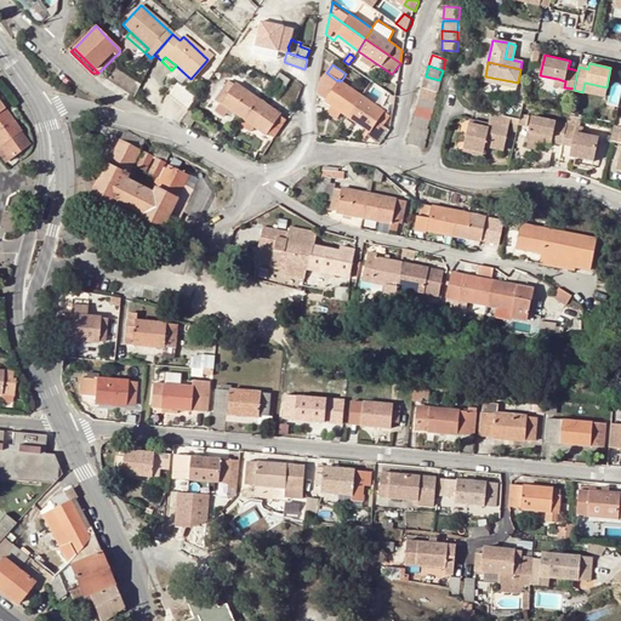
[(336,118),(340,112),(346,115),(362,96),(341,81),(339,79),(337,81),(326,73),(320,83),(318,95),(325,100),(324,101),(331,106),(326,112),(336,118)]
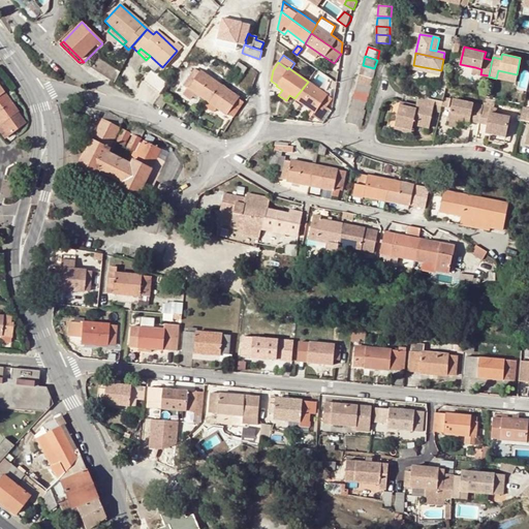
[(242,75),(246,70),(237,64),(234,69),(242,75)]
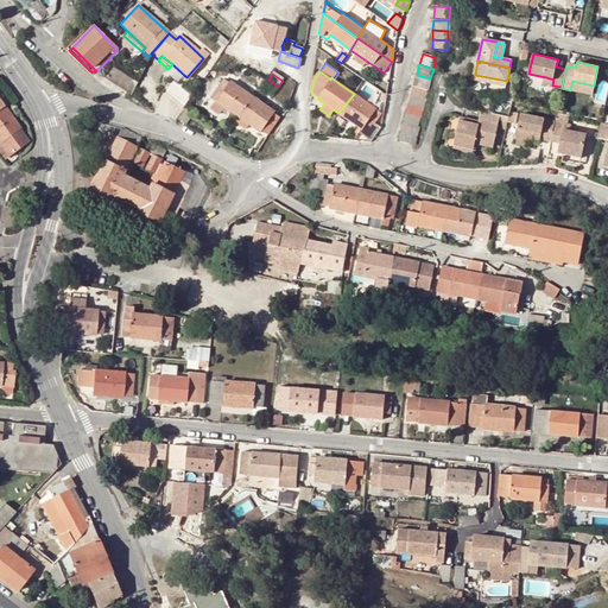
[(417,75),(415,83),(428,88),(430,78),(417,75)]
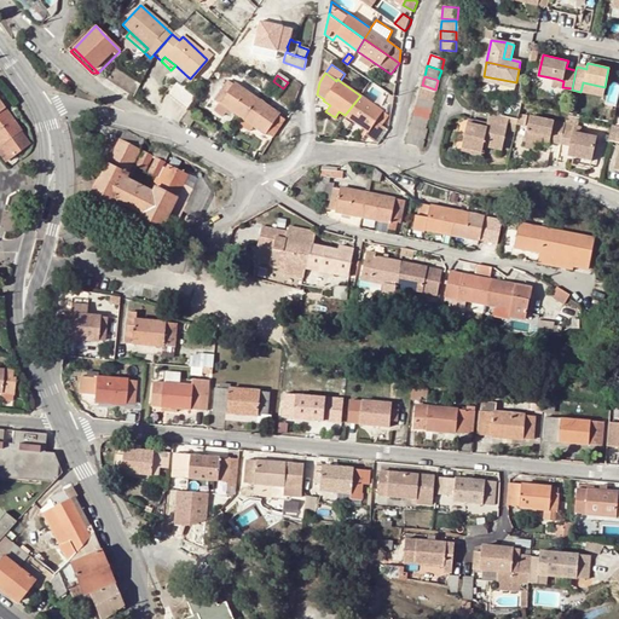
[(515,88),(516,82),(484,76),(482,81),(498,85),(498,92),(513,94),(514,87),(515,88)]
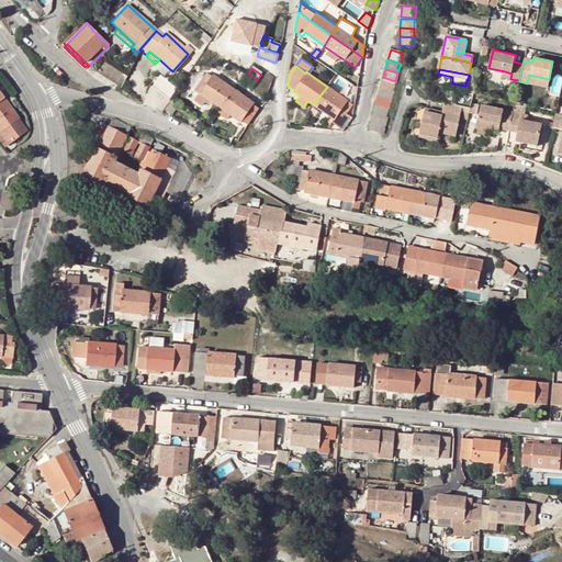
[(221,108),(233,89),(213,75),(212,77),(206,74),(195,91),(199,93),(194,100),(202,105),(206,99),(220,108),(221,108)]
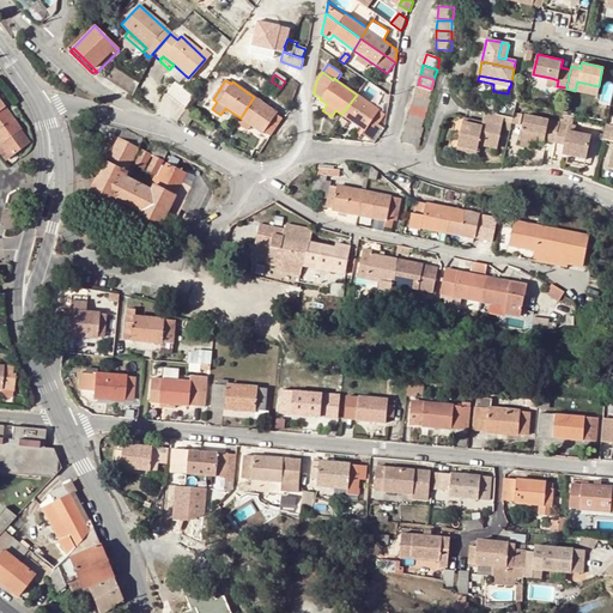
[(183,109),(192,96),(170,82),(162,93),(183,109)]
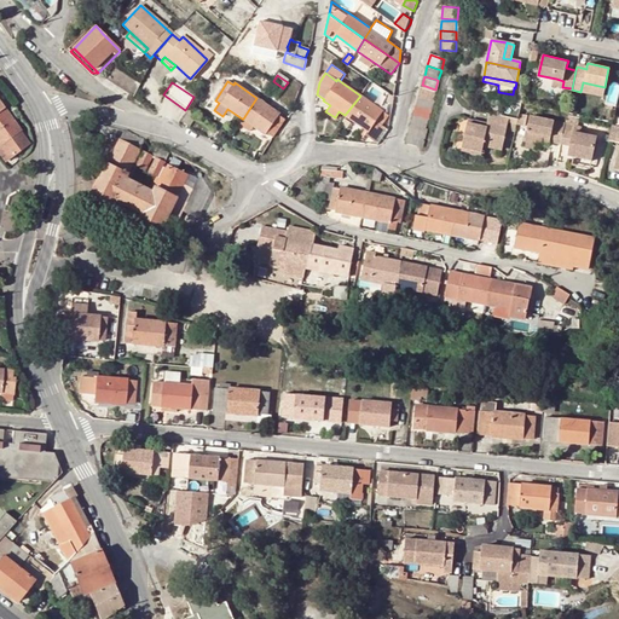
[(218,86),(210,82),(206,91),(213,93),(218,86)]
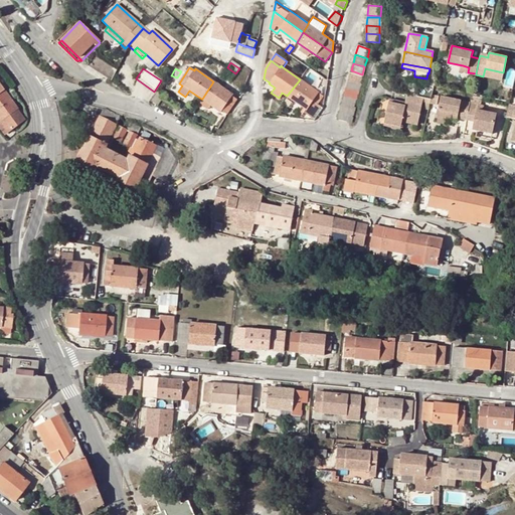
[(501,80),(503,72),(485,68),(483,76),(501,80)]
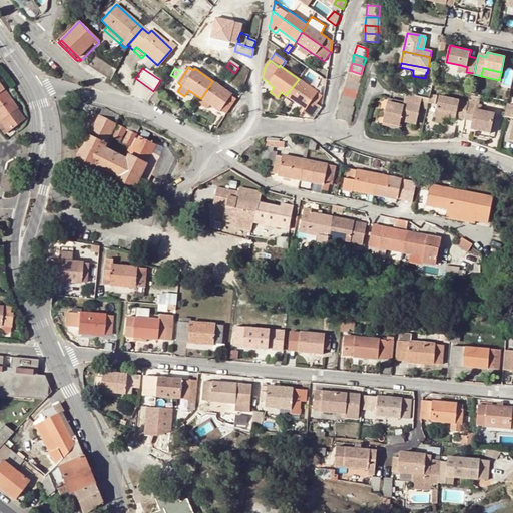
[(350,70),(347,78),(359,81),(361,74),(350,70)]
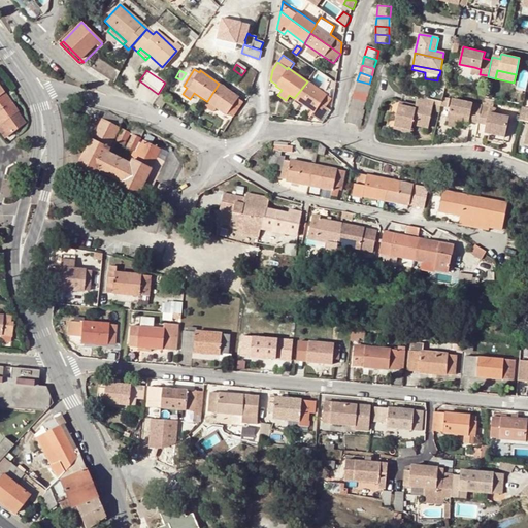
[(357,80),(355,89),(367,92),(369,84),(357,80)]
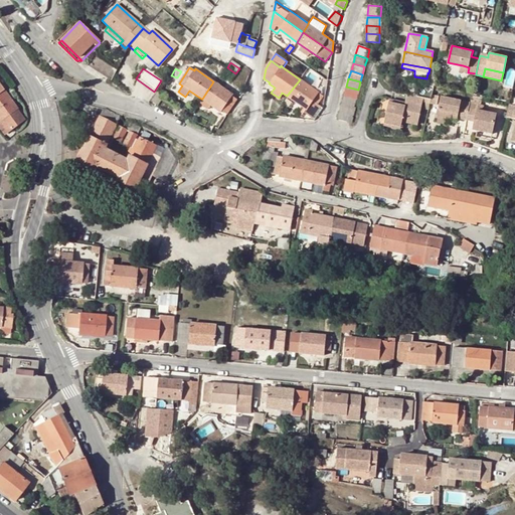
[(290,98),(296,103),(307,111),(303,116),(309,119),(317,108),(321,111),(324,108),(324,99),(322,98),(323,96),(300,79),(287,96),(290,98)]
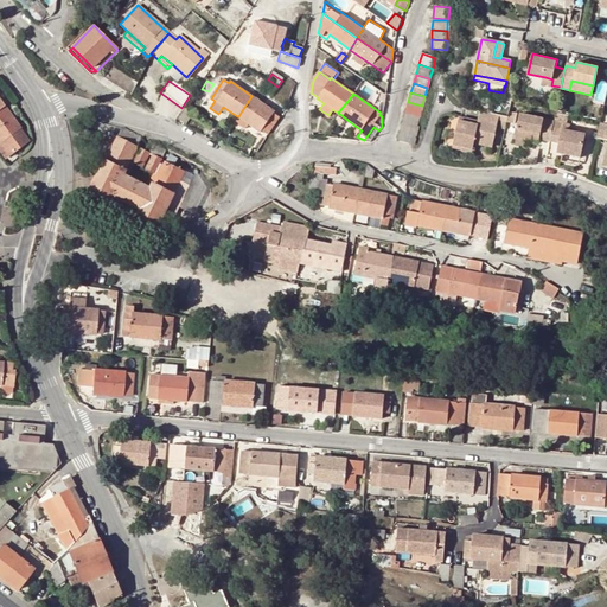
[(268,135),(280,117),(274,114),(275,112),(251,96),(238,116),(237,116),(238,117),(249,125),(261,133),(262,132),(268,135)]
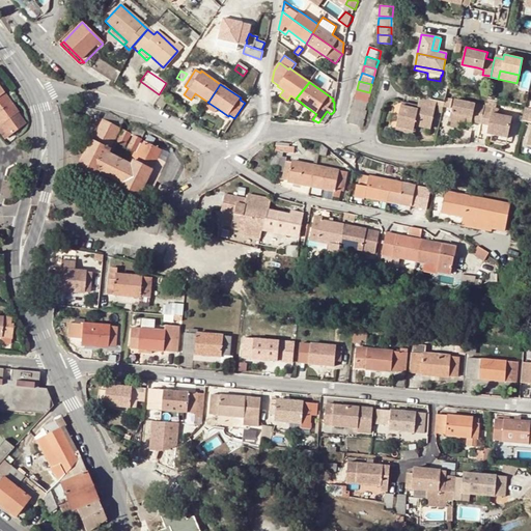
[(357,89),(355,98),(367,101),(369,92),(357,89)]
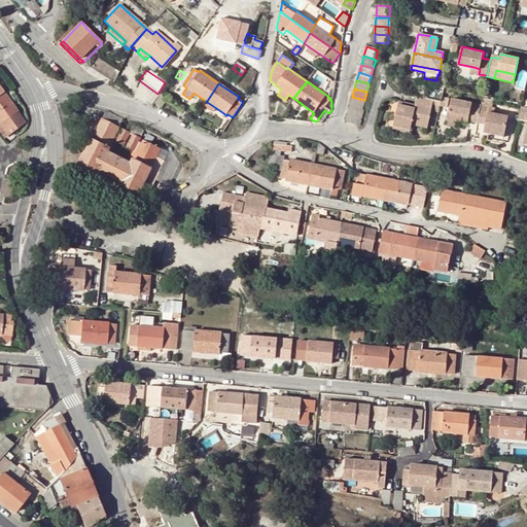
[(154,103),(162,107),(169,95),(163,92),(154,103)]
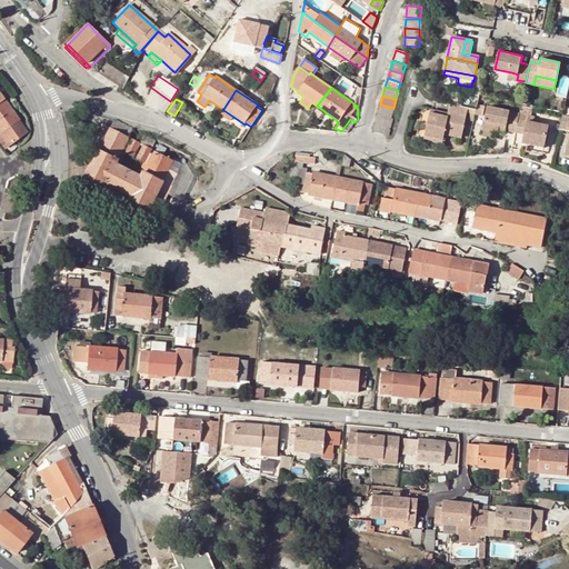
[(17,120),(18,120),(2,100),(0,101),(0,131),(0,132),(0,142),(5,150),(26,133),(17,120)]
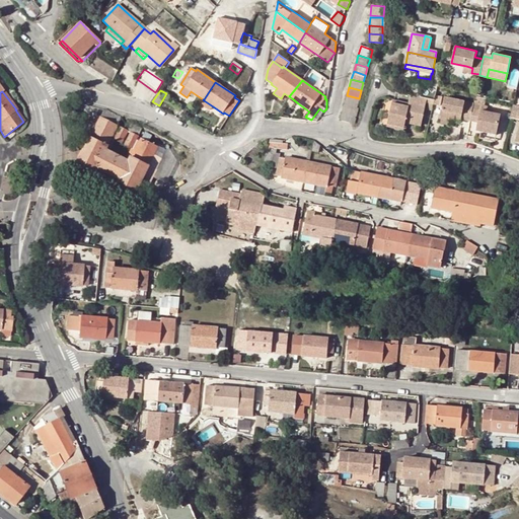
[(347,95),(345,104),(356,107),(359,98),(347,95)]
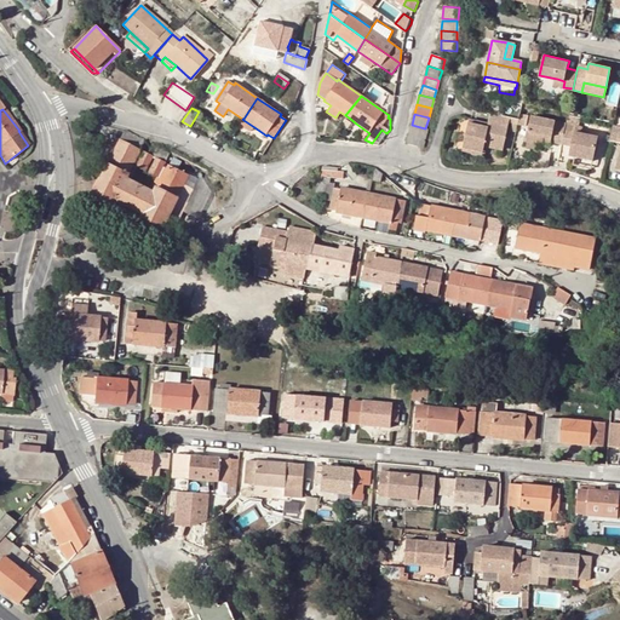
[(491,114),(489,124),(488,127),(477,125),(469,122),(464,148),(474,150),(483,151),(484,147),(503,150),(506,131),(510,119),(491,114)]
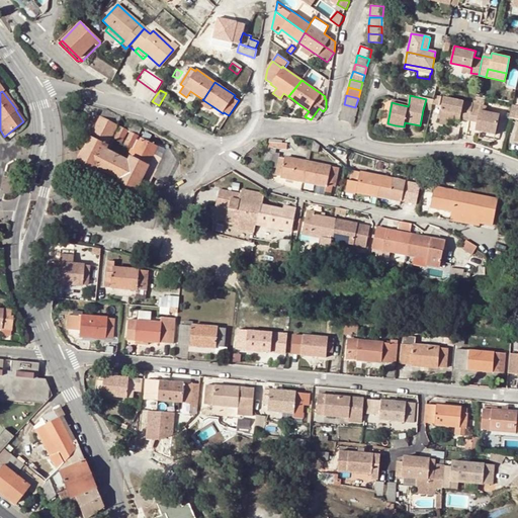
[(464,100),(444,96),(439,116),(451,119),(456,120),(460,121),(460,118),(464,100)]
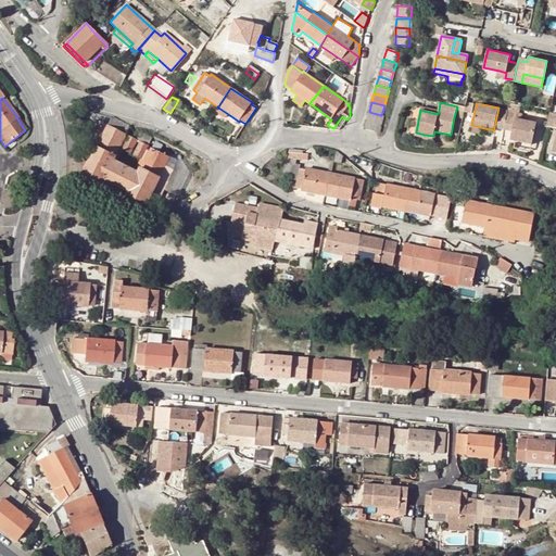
[(315,116),(319,111),(313,105),(308,112),(315,116)]
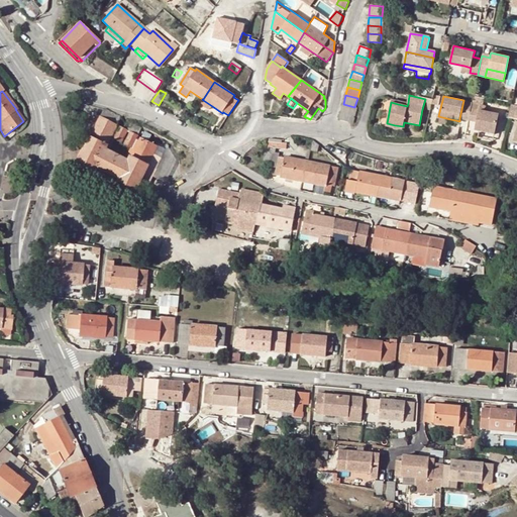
[(425,99),(422,109),(429,111),(431,100),(425,99)]
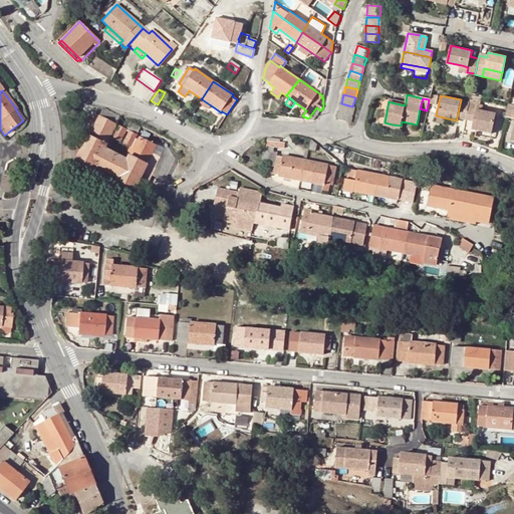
[(208,109),(211,105),(202,99),(199,103),(208,109)]
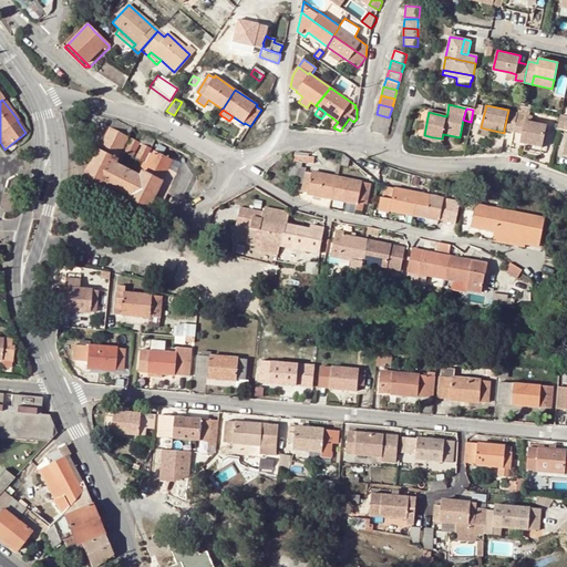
[(513,131),(517,112),(508,110),(504,130),(513,131)]
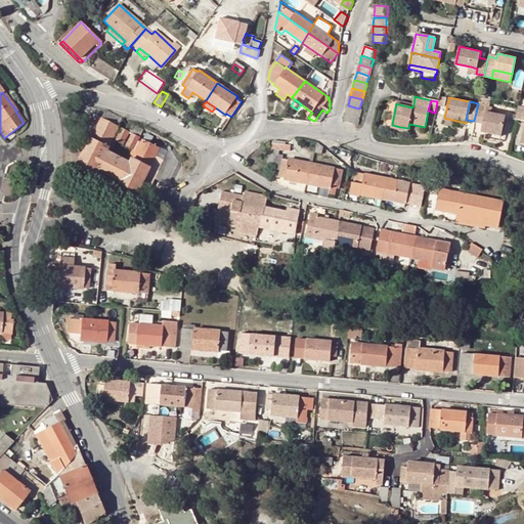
[(478,103),(474,121),(481,123),(480,132),(499,136),(504,116),(484,111),(485,105),(478,103)]
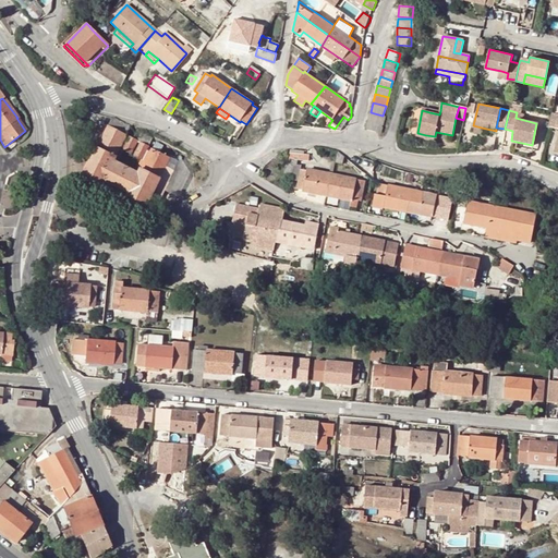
[(557,152),(557,112),(552,111),(548,125),(557,126),(557,135),(555,152),(557,152)]
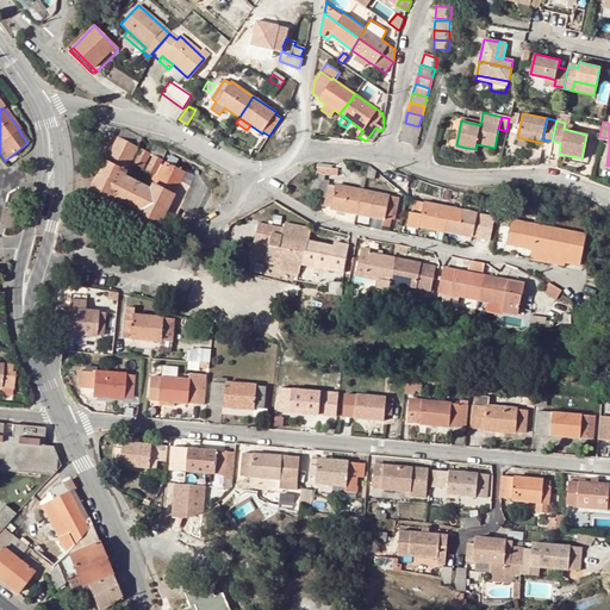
[(405,123),(403,131),(418,136),(421,128),(418,126),(405,123)]
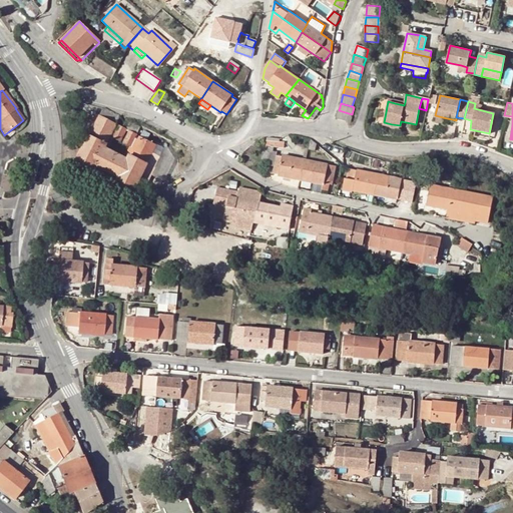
[(88,134),(83,146),(76,159),(93,167),(94,167),(95,166),(118,177),(117,179),(134,188),(146,164),(145,163),(154,144),(139,136),(138,140),(133,138),(139,126),(125,119),(122,127),(120,126),(114,137),(109,134),(118,116),(104,108),(90,135),(88,134)]
